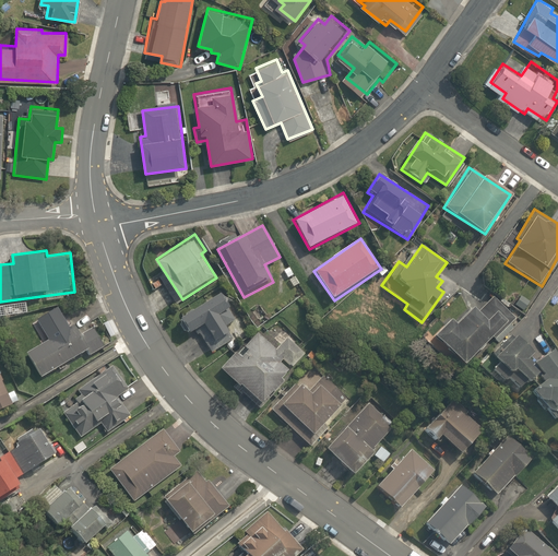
[(478,312),(472,307),(456,323),(452,319),(434,339),(465,368),(514,315),(494,296),(478,312)]
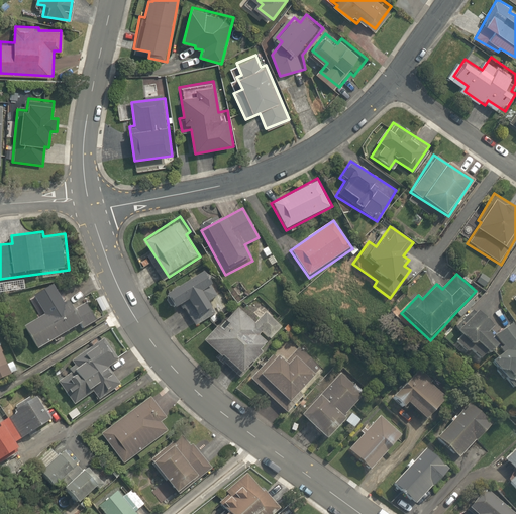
[(209,303),(220,296),(207,275),(169,297),(177,310),(182,307),(194,326),(215,313),(209,303)]
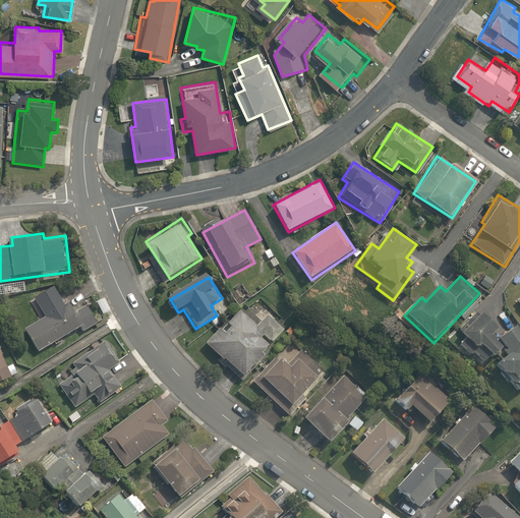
[(77,310),(71,300),(26,327),(42,352),(83,327),(85,331),(106,319),(95,299),(77,310)]
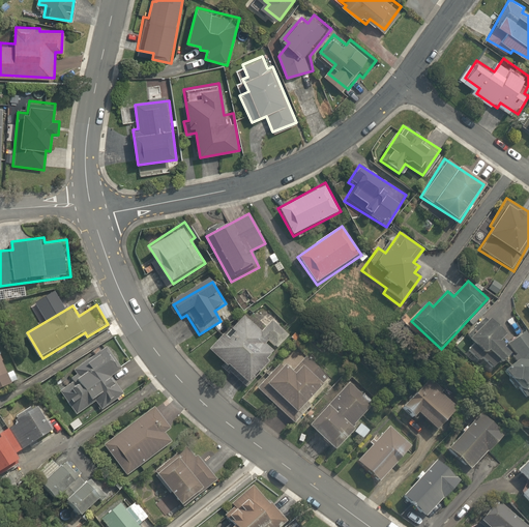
[(259,317),(245,305),(208,350),(250,384),(292,333),(264,311),(259,317)]
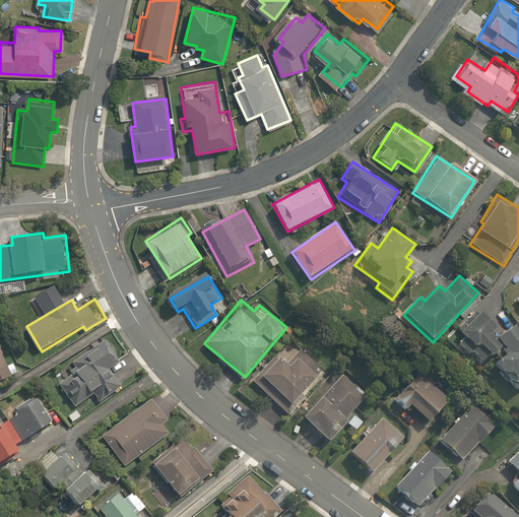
[(483,364),(491,358),(517,391),(518,389),(518,328),(515,322),(499,334),(481,314),(461,331),(464,335),(456,341),(469,357),(474,352),(483,364)]
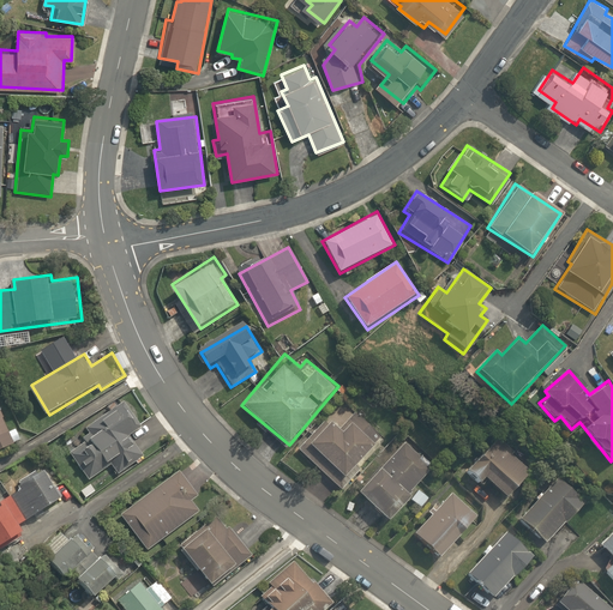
[(125,399),(86,426),(89,429),(80,435),(84,439),(65,452),(84,478),(110,460),(119,472),(146,453),(131,432),(142,423),(125,399)]
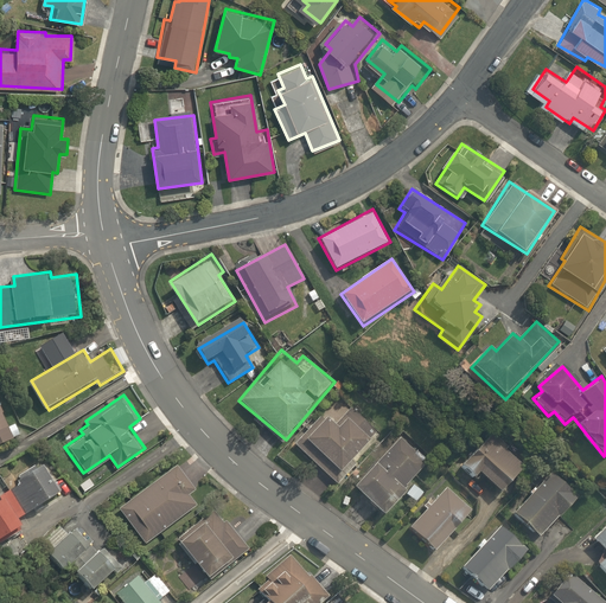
[(382,435),(339,395),(294,444),(337,483),(382,435)]
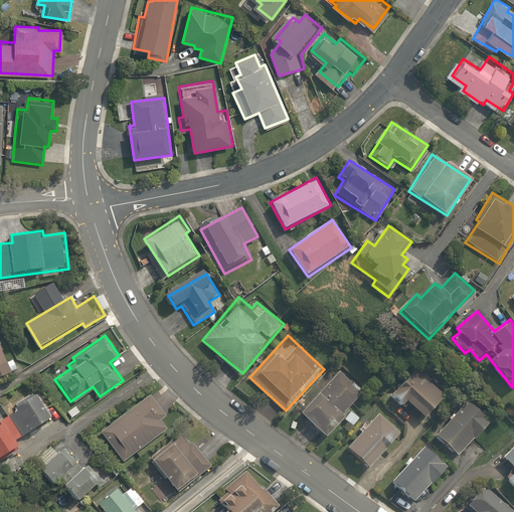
[(0,377),(15,370),(0,336),(0,377)]
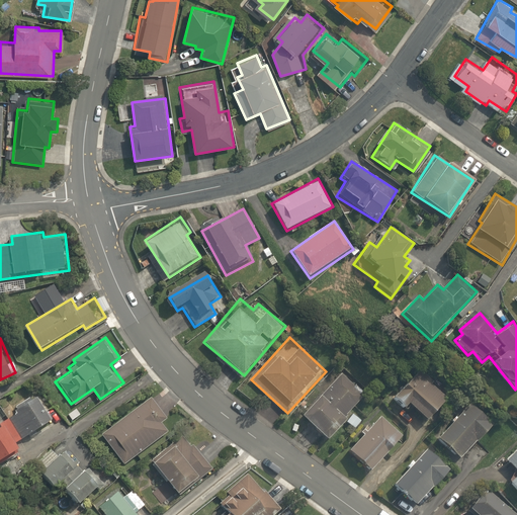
[(410,406),(430,424),(452,399),(418,368),(393,398),(406,410),(410,406)]
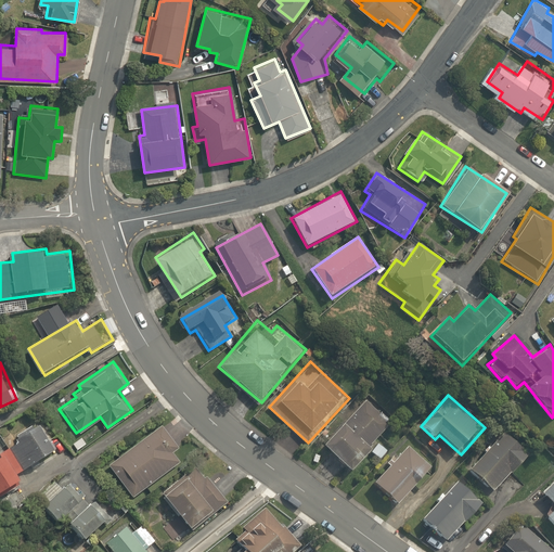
[(370,445),(391,419),(366,397),(323,447),(352,472),(373,448),(370,445)]
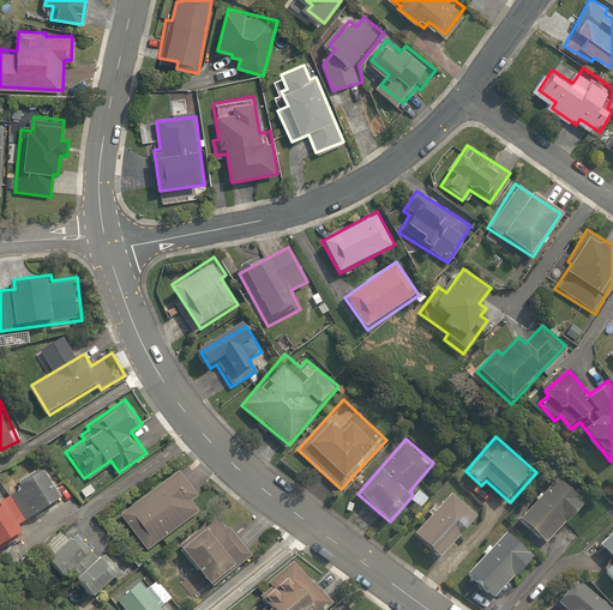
[(150,548),(202,509),(194,499),(200,495),(197,489),(211,478),(196,458),(122,511),(150,548)]
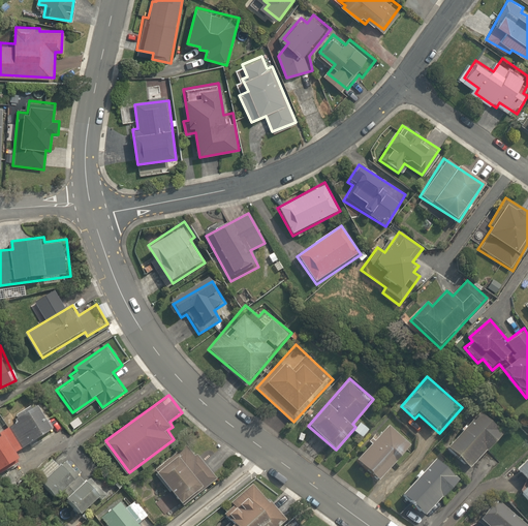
[(49,436),(35,411),(9,425),(23,450),(49,436)]
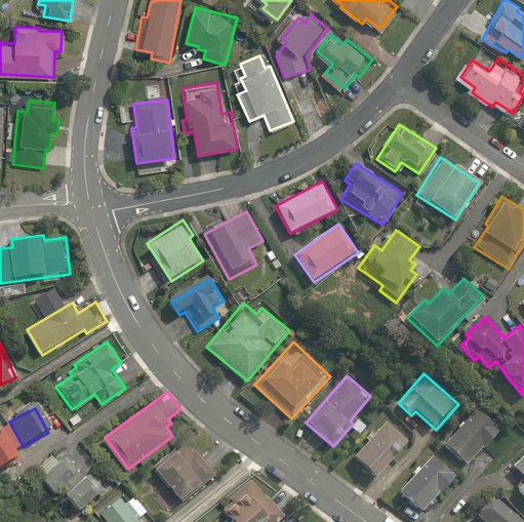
[(487,446),(498,433),(472,411),(445,445),(468,464),(484,444),(487,446)]
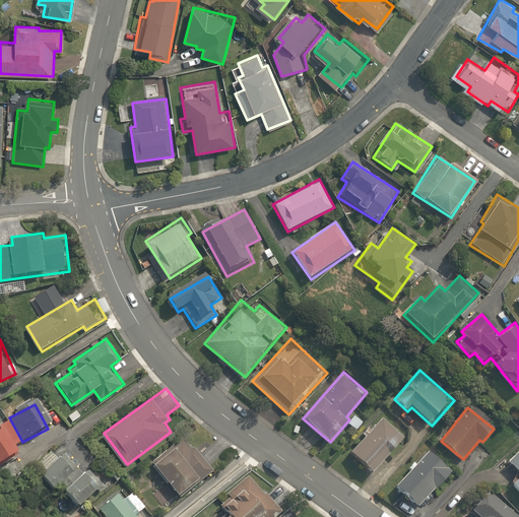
[(395,452),(404,442),(380,421),(351,454),(373,472),(393,450),(395,452)]
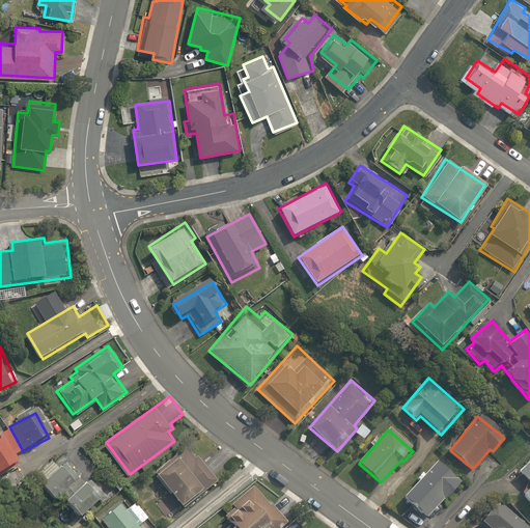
[(2,441),(0,442),(0,472),(14,466),(2,441)]
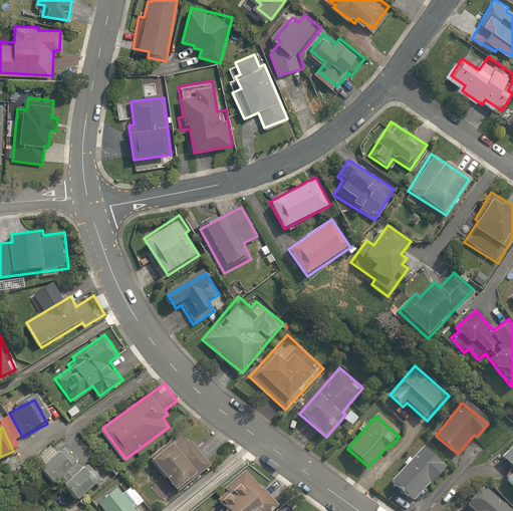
[(150,455),(166,474),(153,485),(159,492),(172,481),(180,490),(212,462),(182,428),(150,455)]
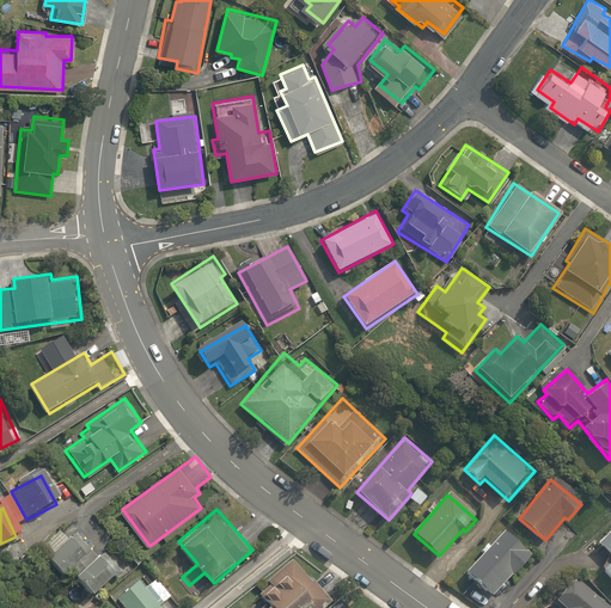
[(533,553),(505,529),(465,573),(493,599),(533,553)]
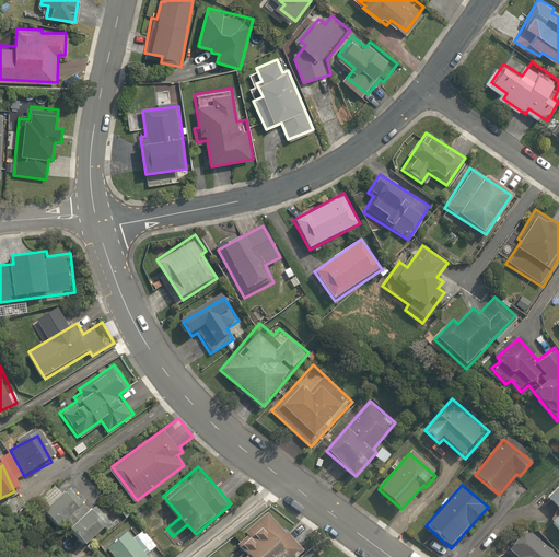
[(558,509),(558,514),(550,523),(558,531),(558,486),(547,498),(558,509)]
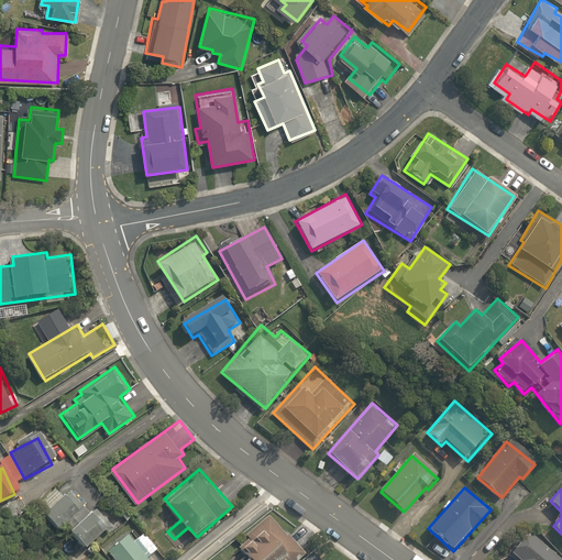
[(66,529),(91,512),(77,490),(46,511),(62,533),(66,529)]
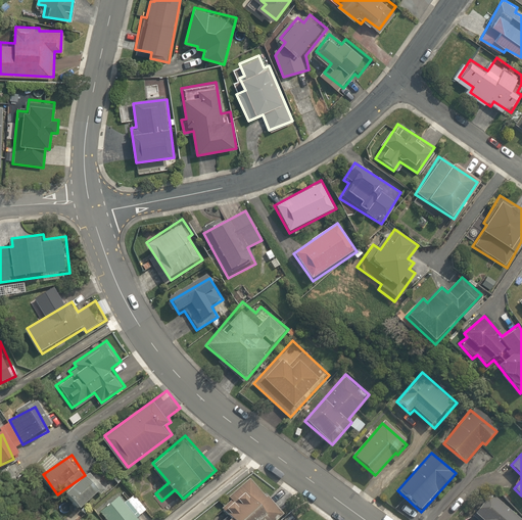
[(101,486),(91,471),(85,475),(79,479),(61,491),(72,507),(101,486)]
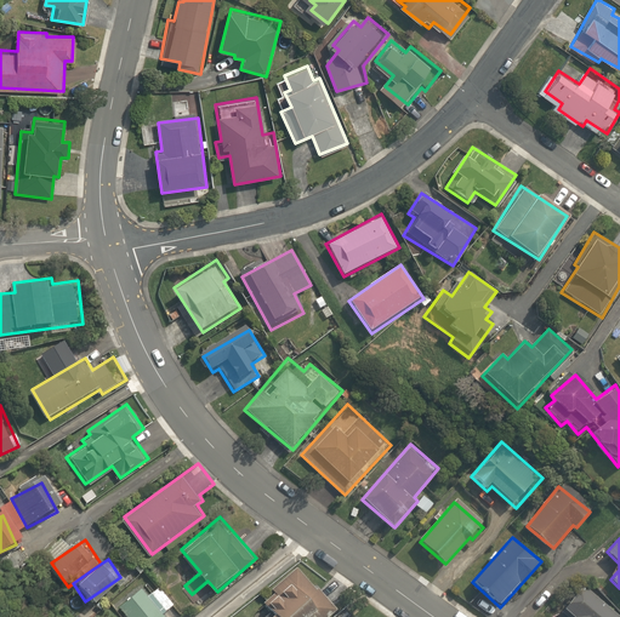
[(300,567),(265,601),(276,612),(269,616),(328,616),(339,607),(300,567)]
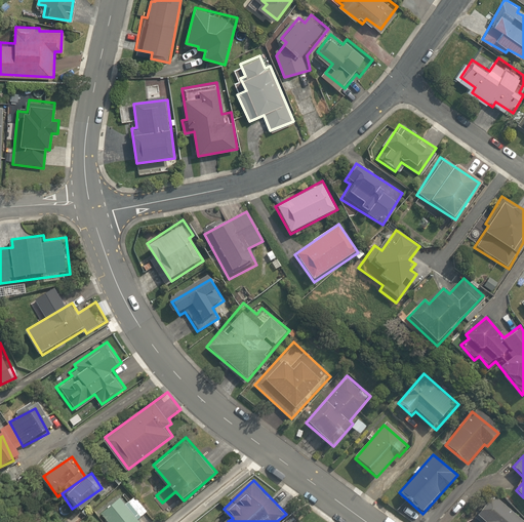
[(148,511),(137,495),(129,502),(123,492),(99,510),(108,521),(145,521),(140,516),(148,511)]
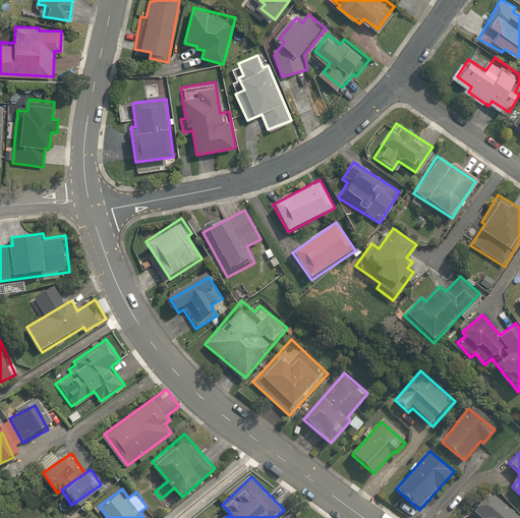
[(476,517),(519,517),(492,493),(473,513),(477,517),(476,517)]
